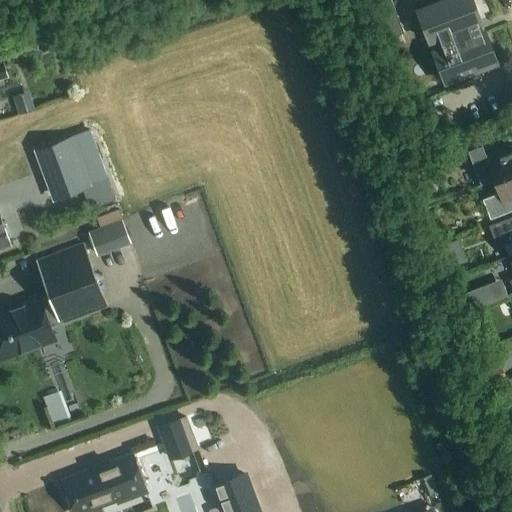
[(373,0),(379,14),(394,9),(390,0),(373,0)]
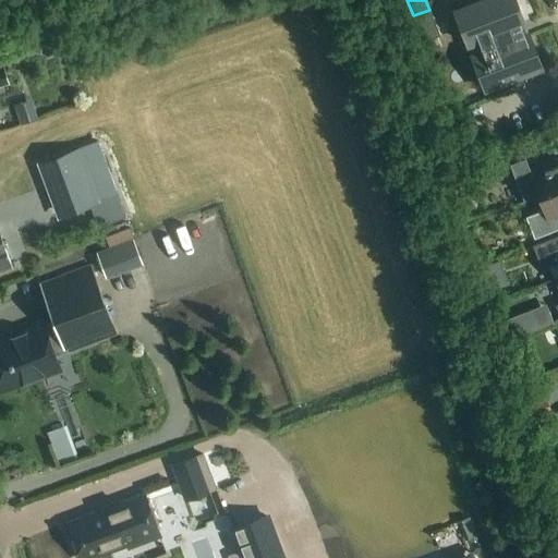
[(478,41),(484,55),(472,59),(485,92),(543,69),(530,36),(525,38),(520,26),(525,24),(516,0),(489,0),(455,13),(468,46),(478,41)]
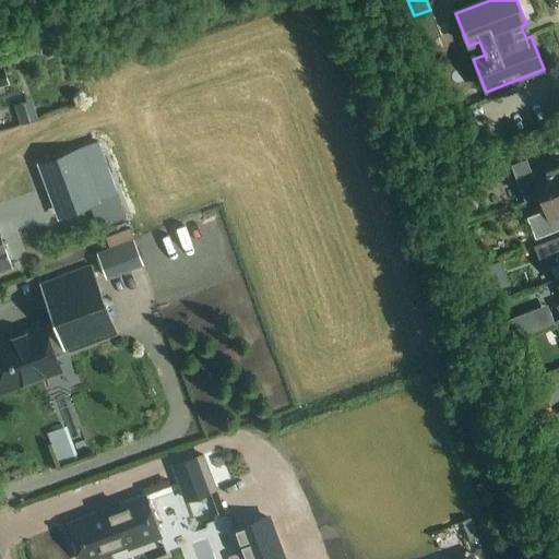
[(430,10),(414,15),(425,43),(441,36),(430,10)]
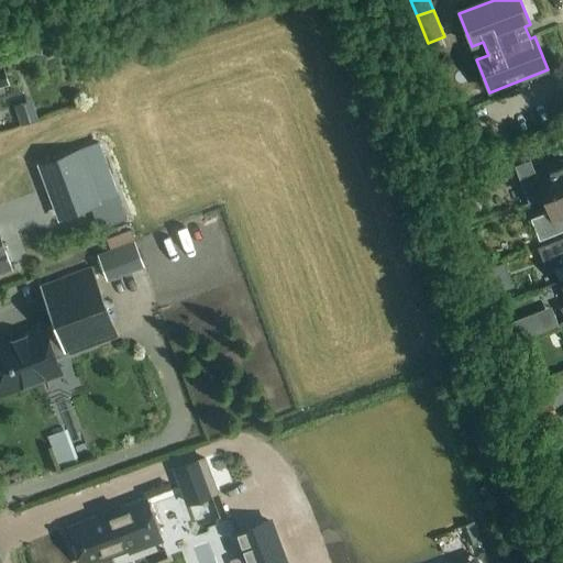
[(4,66),(0,67),(0,87),(10,85),(4,66)]
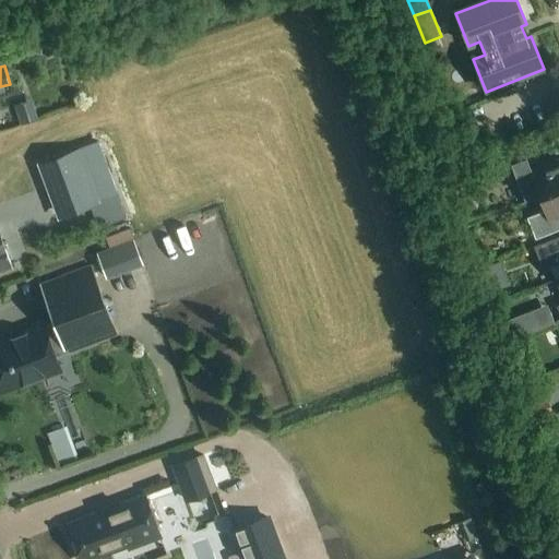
[(14,106),(21,126),(38,120),(32,100),(14,106)]
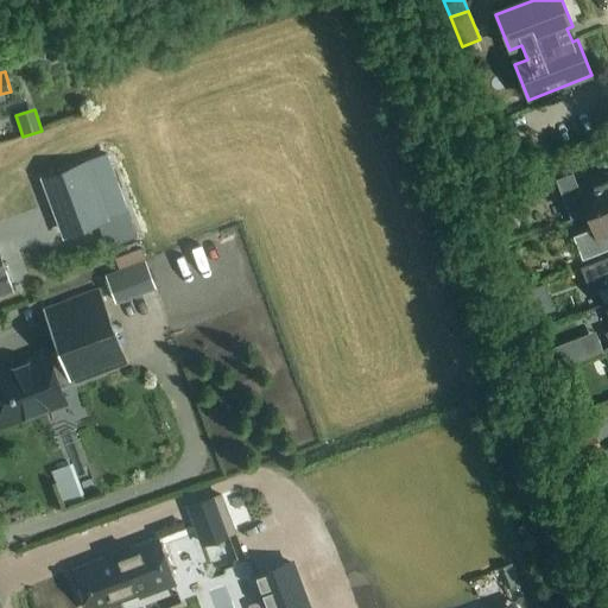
[(87,160),(40,178),(63,239),(109,221),(131,214),(107,153),(87,160)]
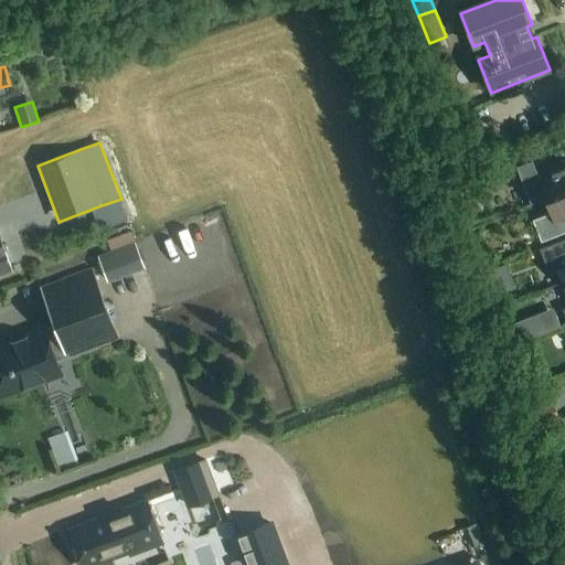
[(531,162),(516,168),(531,204),(545,199),(564,191),(564,162),(535,174),(531,162)]
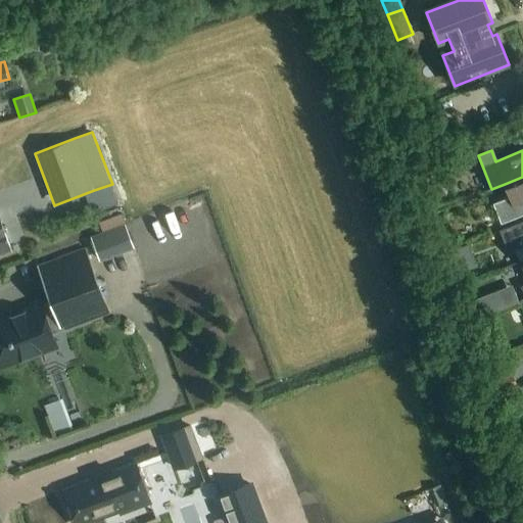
[(463,155),(442,163),(443,164),(443,165),(447,177),(458,173),(471,168),(466,154),(463,155)]
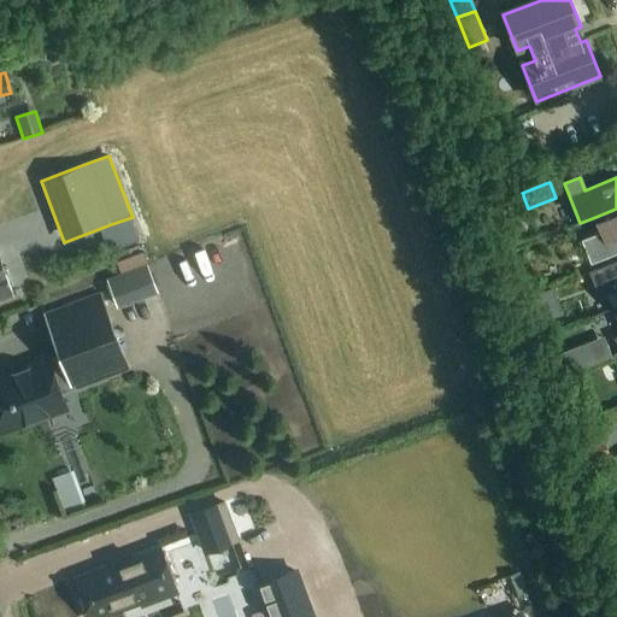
[(601,233),(588,239),(593,250),(606,245),(616,240),(616,209),(595,217),(601,233)]
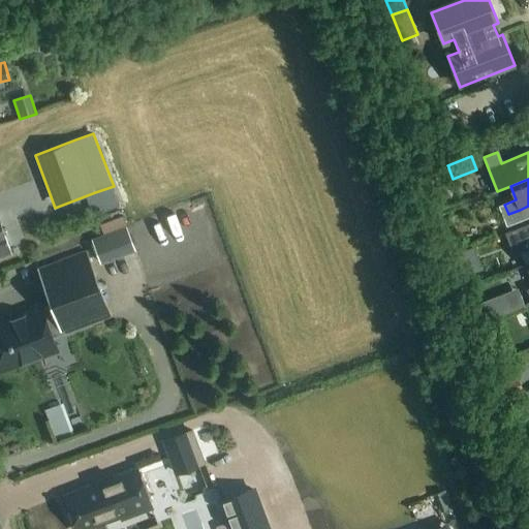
[(528,223),(504,234),(514,255),(528,249),(528,262),(525,265),(526,266),(528,263),(528,223)]
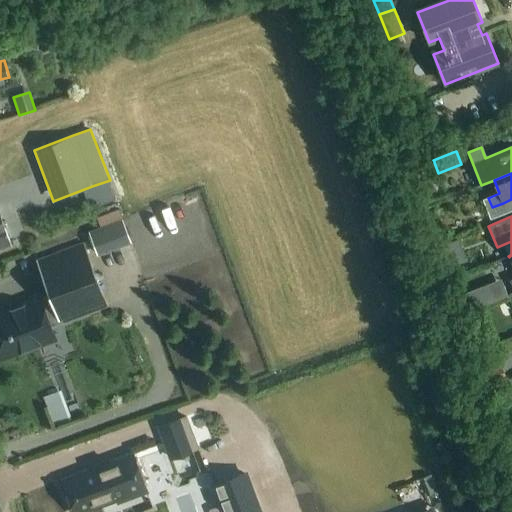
[(0,249),(10,246),(0,219),(0,249)]
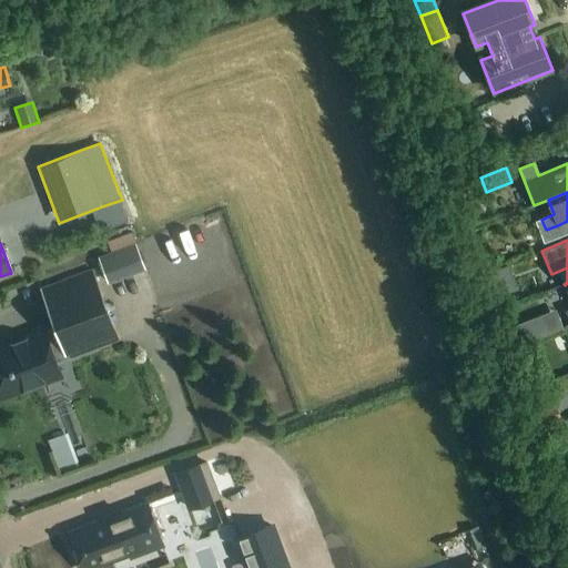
[(137,243),(100,257),(110,283),(148,270),(137,243)]
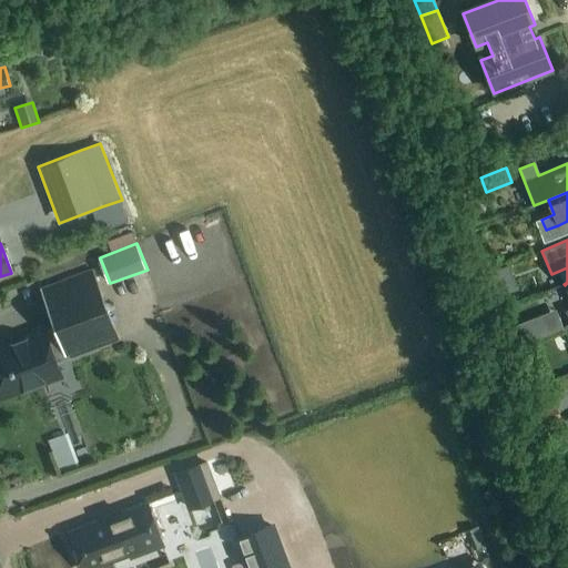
[(500,267),(487,273),(492,284),(505,279),(500,267)]
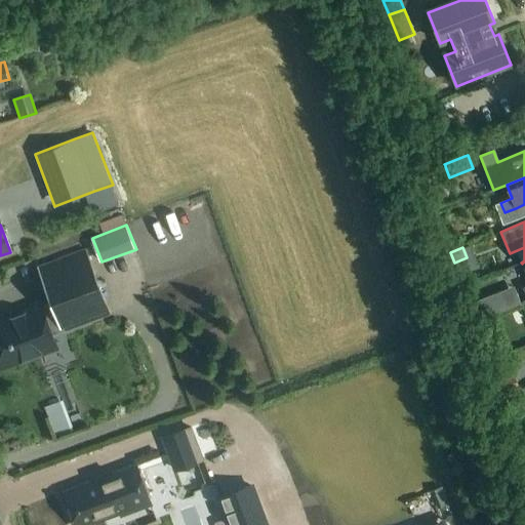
[(86,252),(39,270),(51,303),(42,306),(41,305),(0,320),(0,367),(3,368),(21,362),(24,357),(28,359),(35,356),(37,352),(36,350),(52,344),(53,339),(52,336),(65,332),(110,315),(86,252)]
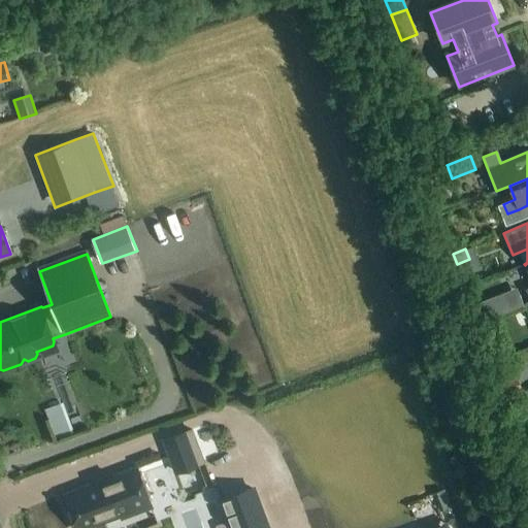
[(504,294),(479,303),(486,321),(510,310),(504,294)]
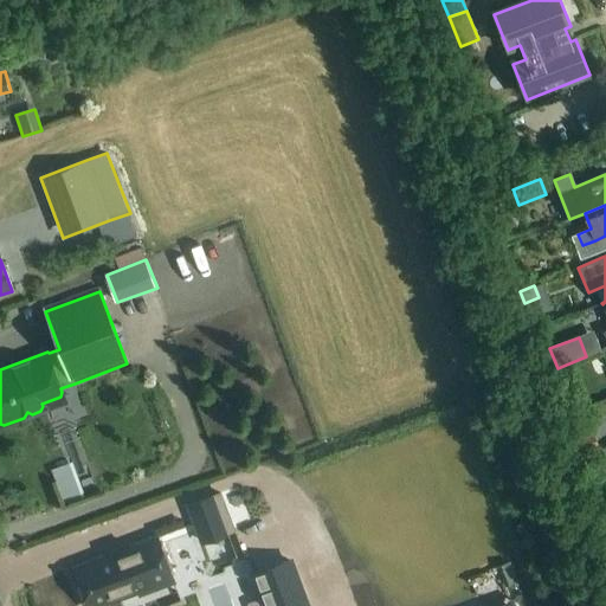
[(593,432),(562,444),(569,463),(600,450),(593,432)]
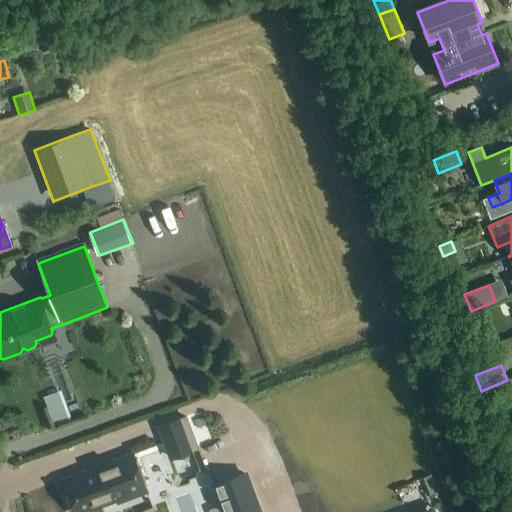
[(180,419),(160,426),(172,459),(192,451),(180,419)]
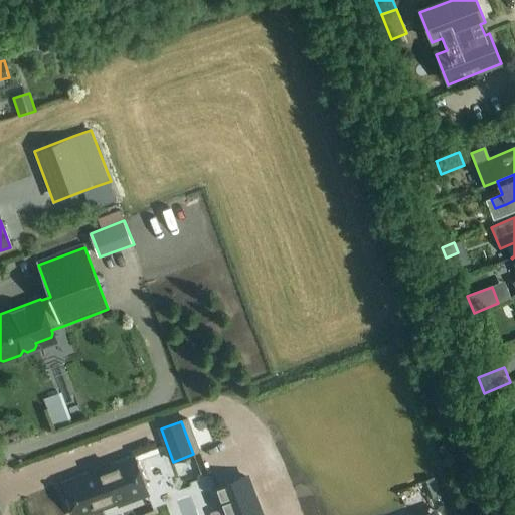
[(157,433),(133,441),(144,473),(168,465),(157,433)]
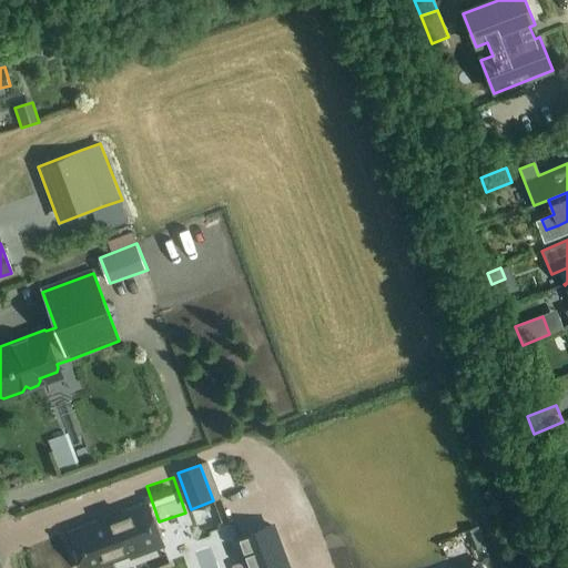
[(528,493),(534,507),(546,501),(540,487),(528,493)]
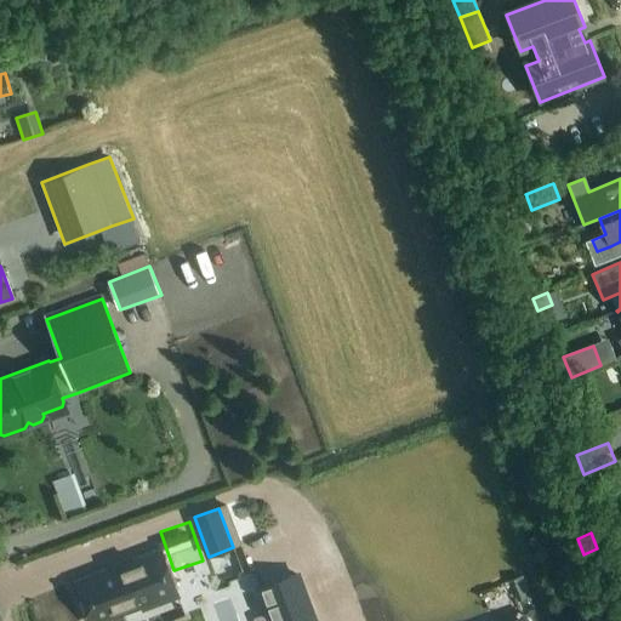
[(295,547),(260,560),(281,620),(290,620),(319,610),(295,547)]
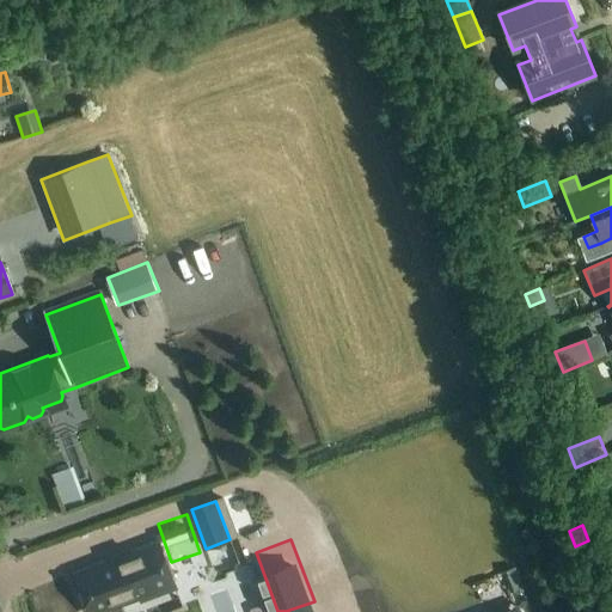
[(152,550),(68,579),(80,611),(96,611),(128,601),(129,605),(167,591),(165,583),(170,581),(160,556),(155,557),(152,550)]
